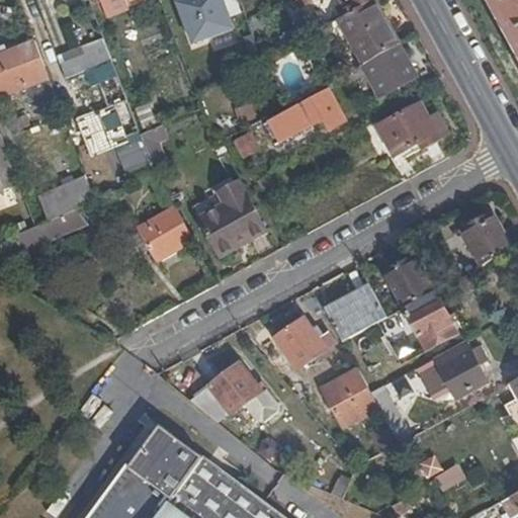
[(103,0),(108,12),(139,0),(103,0)]
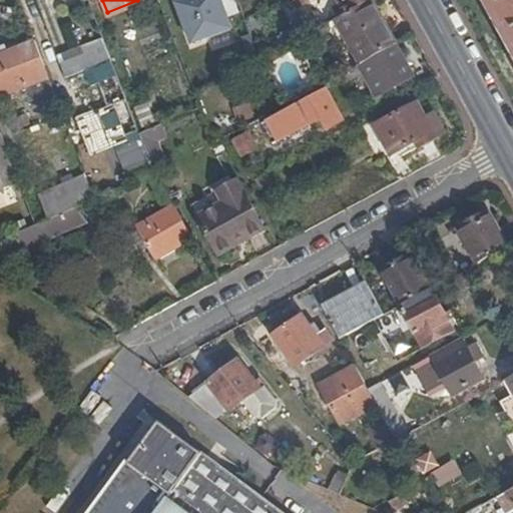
[(227,0),(187,0),(178,3),(196,50),(240,33),(227,0)]
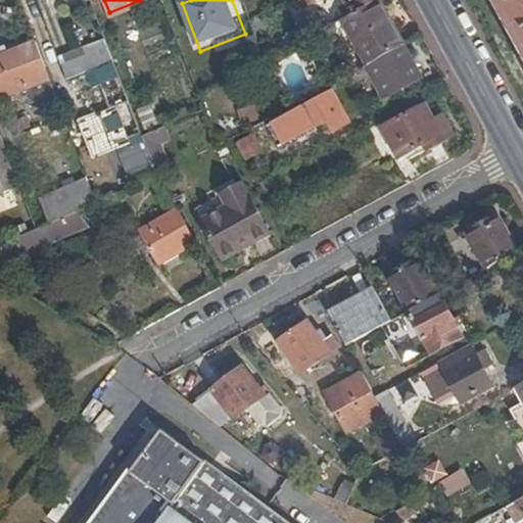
[(355,39),(349,42),(364,67),(401,46),(405,44),(395,28),(391,30),(375,0),(374,0),(353,11),(343,17),(355,39)]
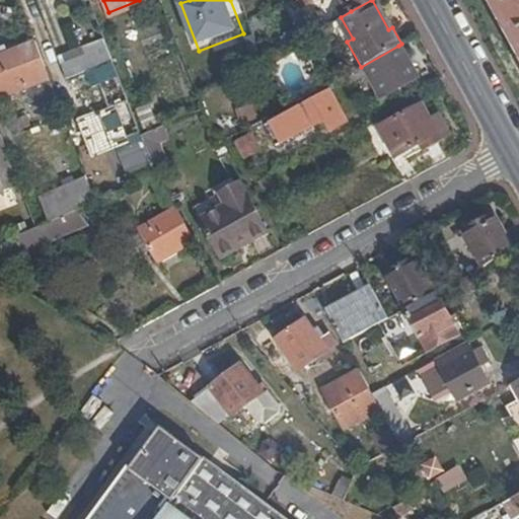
[(344,0),(351,11),(371,0),(344,0)]
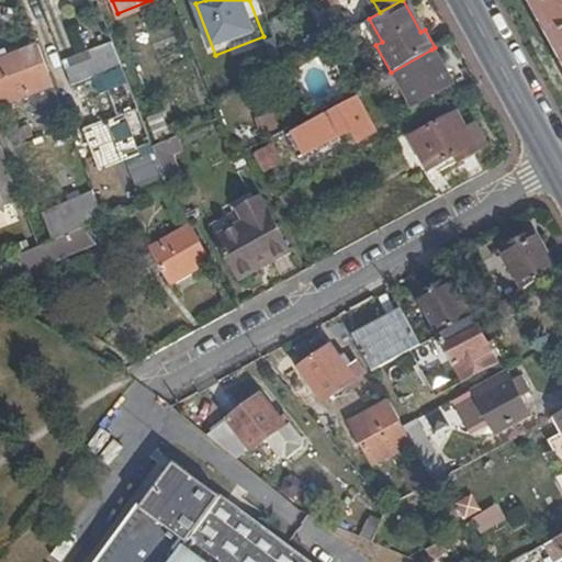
[(403,0),(420,32),(425,30),(407,0),(403,0)]
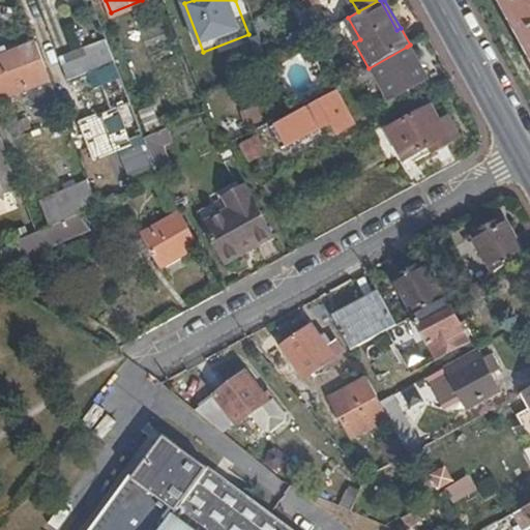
[(529,0),(503,0),(529,48),(529,0)]
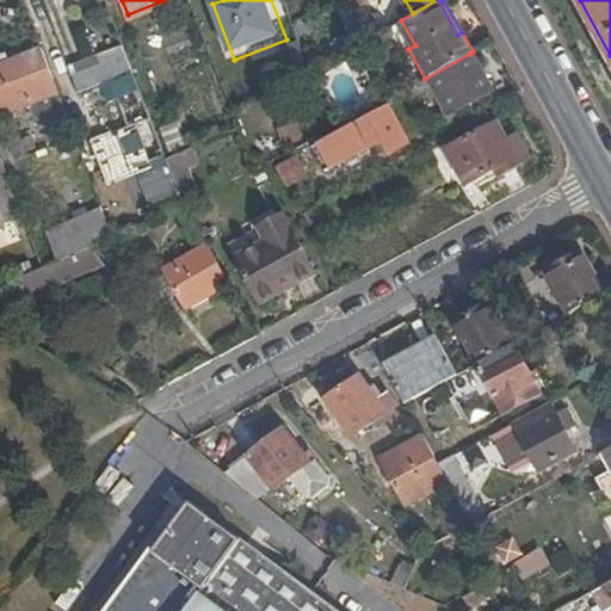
[(124,44),(96,56),(105,81),(135,72),(124,44)]
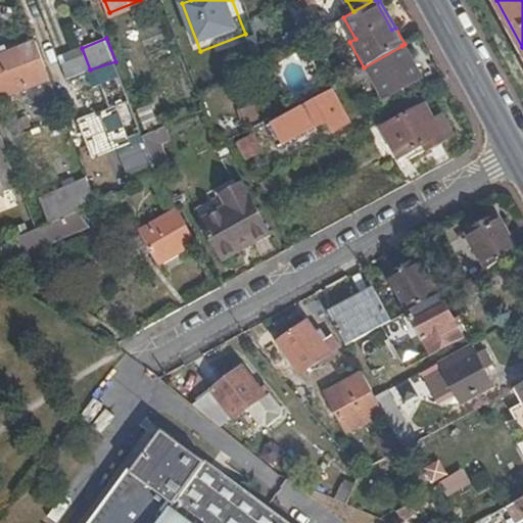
[(41,98),(43,104),(58,99),(36,40),(0,53),(0,95),(28,86),(33,101),(41,98)]
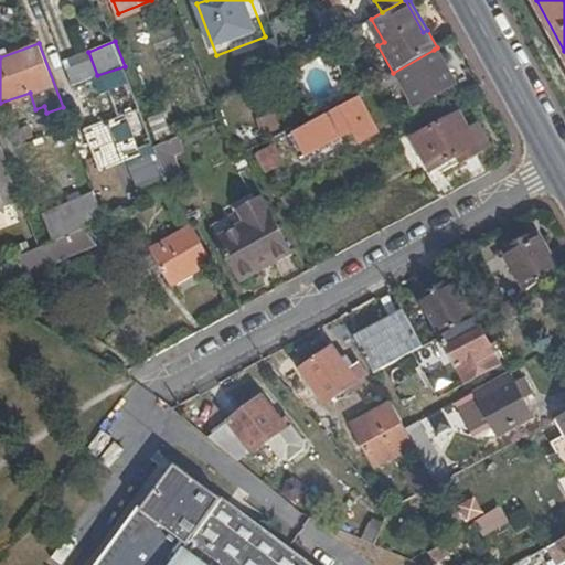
[(434,50),(393,73),(376,82),(382,91),(401,80),(415,104),(452,82),(434,50)]
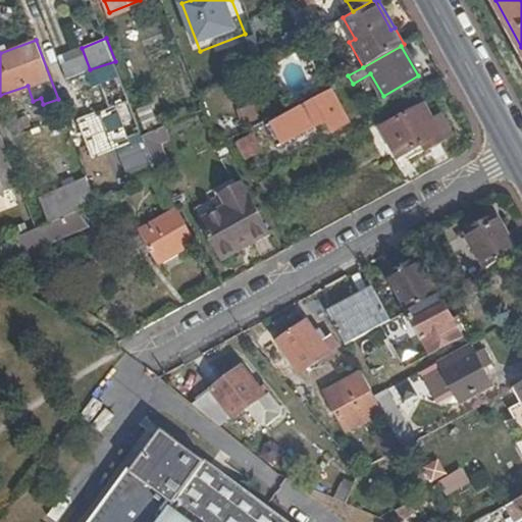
[(82,48),(58,57),(66,77),(89,69),(90,69),(82,48)]
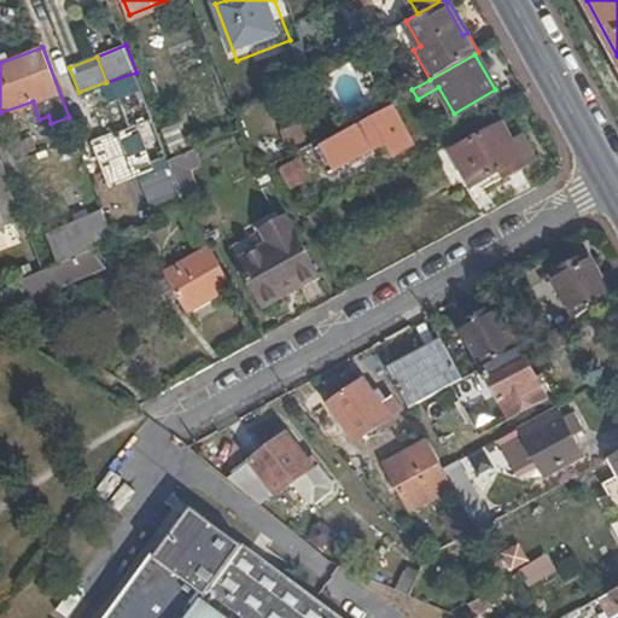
[(360,126),(356,122),(337,133),(326,139),(314,146),(327,167),(338,161),(360,150),(384,136),(396,155),(417,144),(394,106),(360,126)]
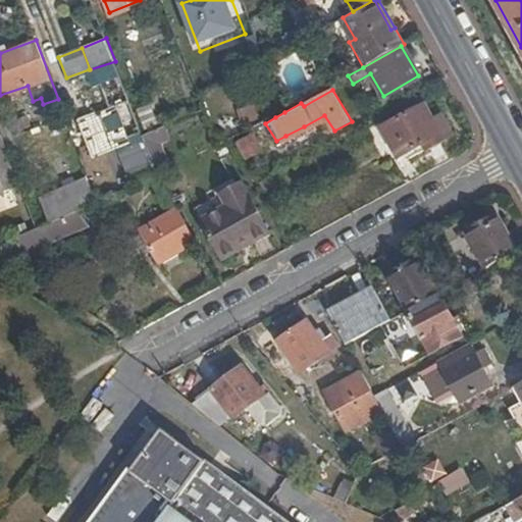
[(440,115),(433,119),(425,104),(381,127),(398,157),(423,143),(427,149),(452,135),(440,115)]
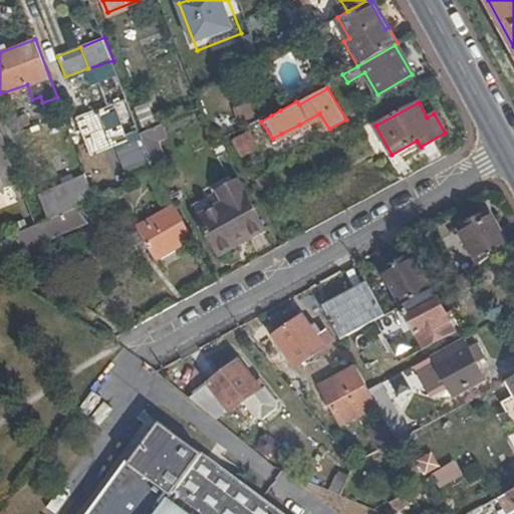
[(79,118),(90,156),(132,145),(120,106),(79,118)]
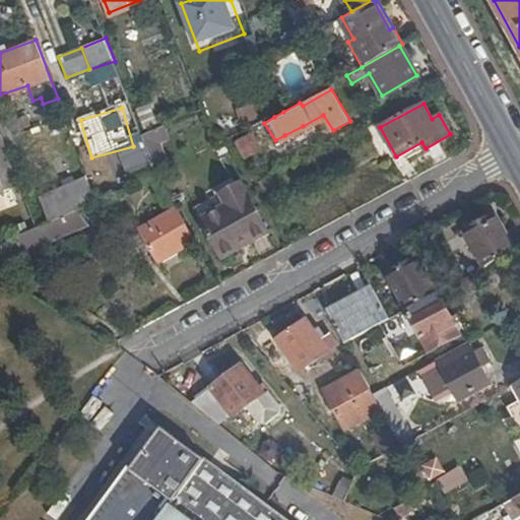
[(166,125),(142,134),(153,163),(168,157),(160,142),(171,137),(166,125)]
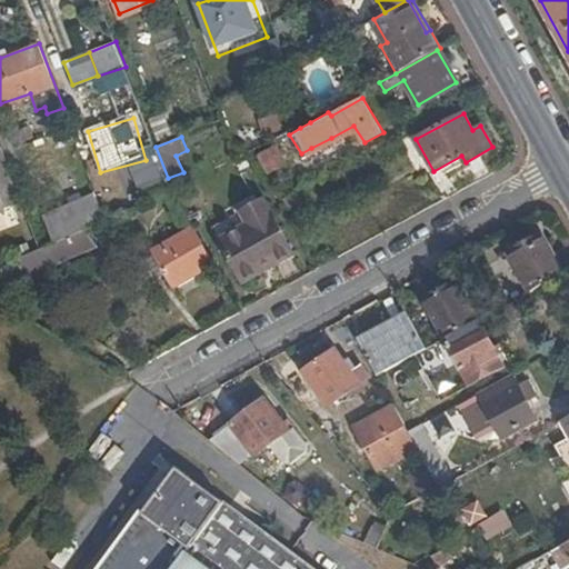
[(335,143),(331,138),(311,148),(317,155),(335,143)]
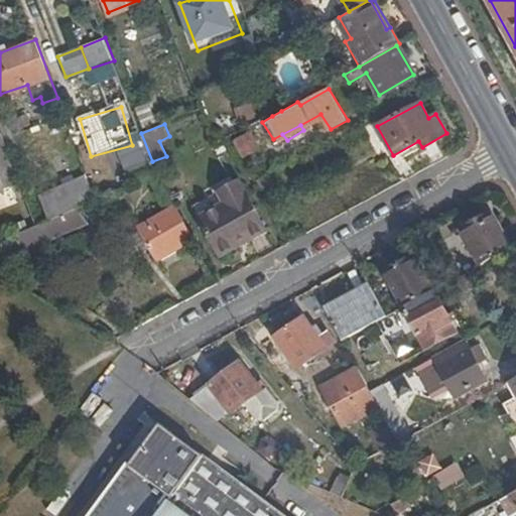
[(0,191),(6,190),(5,186),(20,181),(0,130),(0,191)]
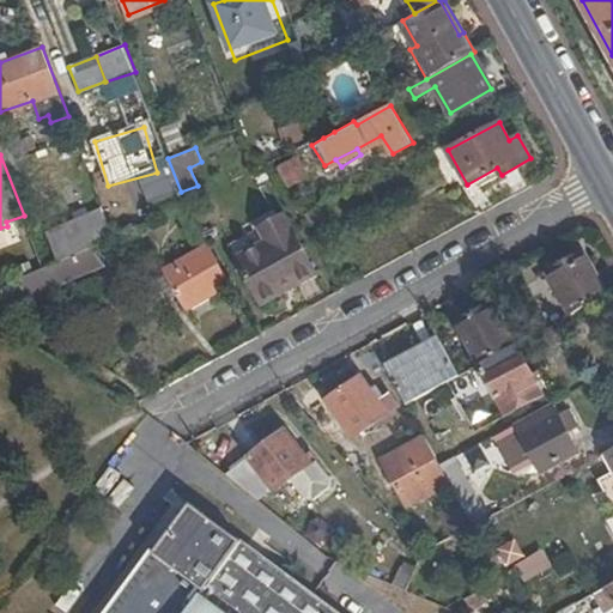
[(287,177),(307,167),(301,155),(280,165),(287,177)]
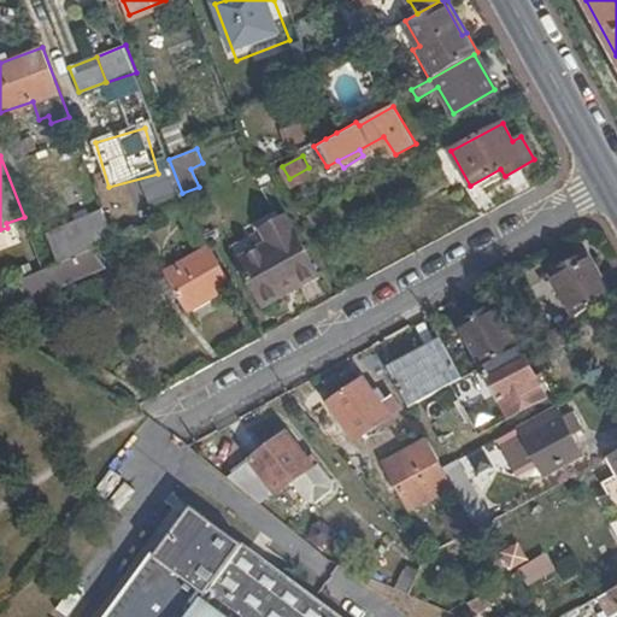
[(184,205),(177,209),(191,229),(198,224),(187,205),(184,205)]
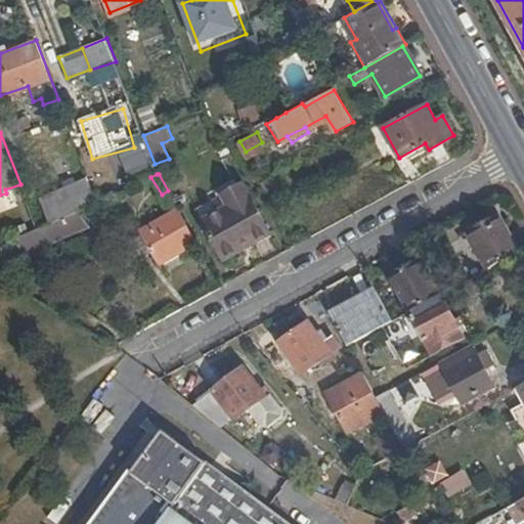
[(87,177),(39,198),(48,222),(77,210),(96,202),(87,177)]
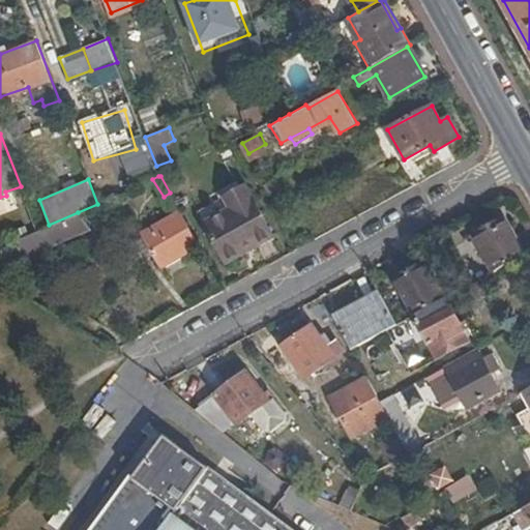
[(255,239),(274,229),(251,184),(227,198),(231,206),(204,221),(224,260),(257,243),(255,239)]
